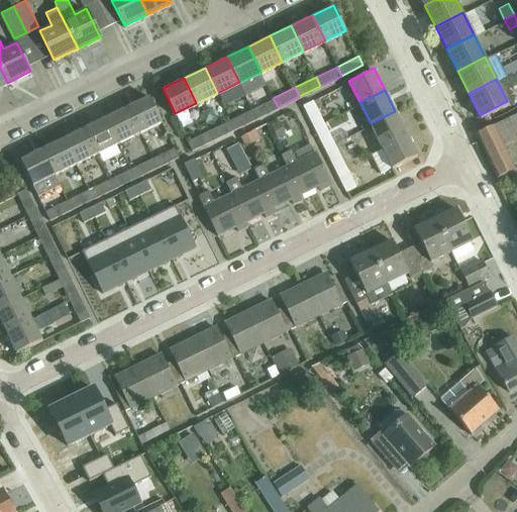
[(148,95),(127,105),(139,130),(162,120),(148,95)]
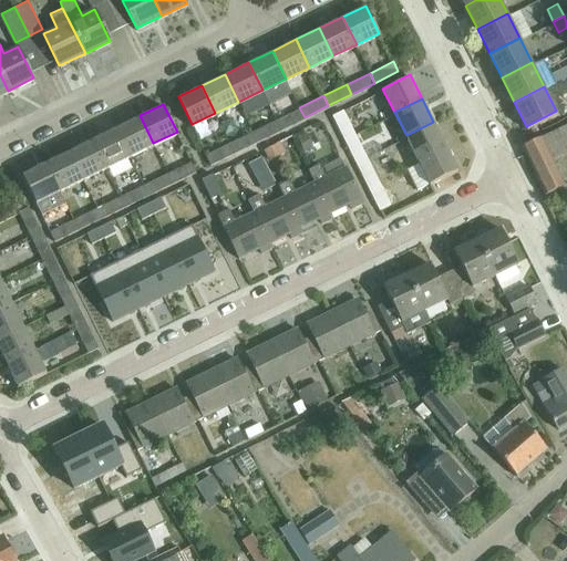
[(281,128),(305,117),(299,107),(276,118),(281,128)]
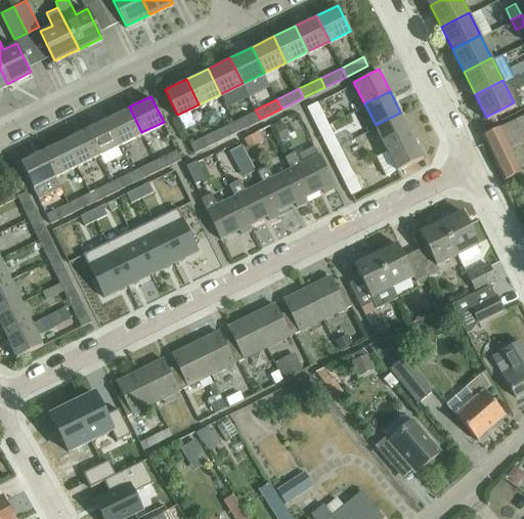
[(308,104),(318,127),(328,122),(316,100),(308,104)]
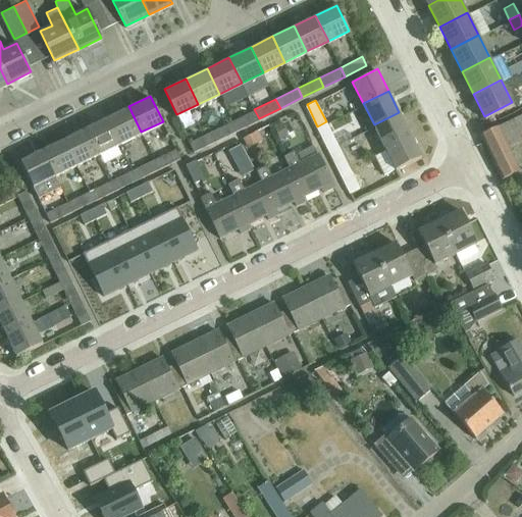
[(128,106),(107,117),(119,143),(141,132),(128,106)]
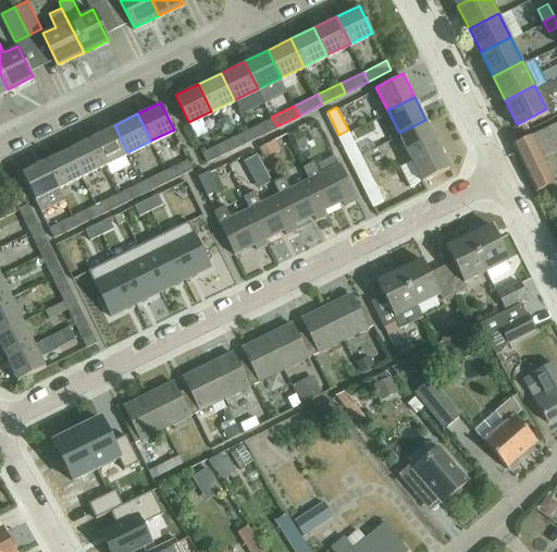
[(276,126),(271,117),(248,127),(252,137),(276,126)]
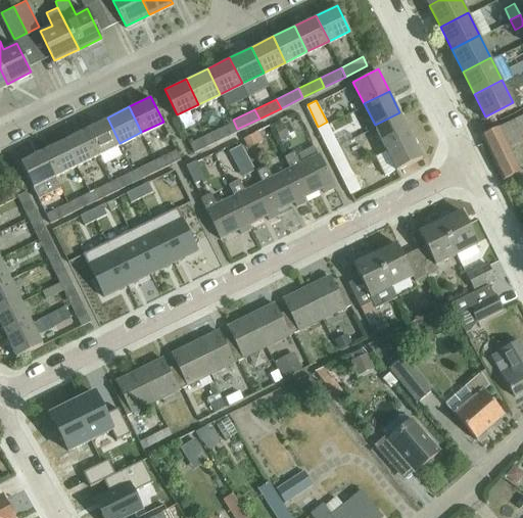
[(509,144),(522,137),(522,111),(480,133),(503,178),(520,169),(509,144)]
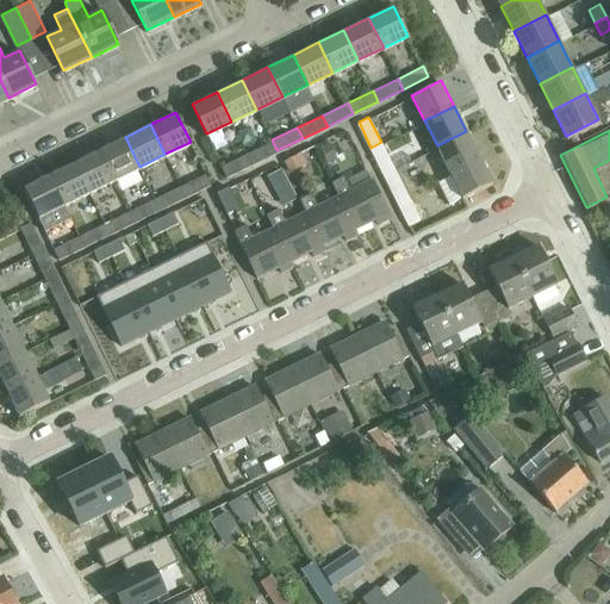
[(437,145),(449,170),(479,156),(466,131),(437,145)]
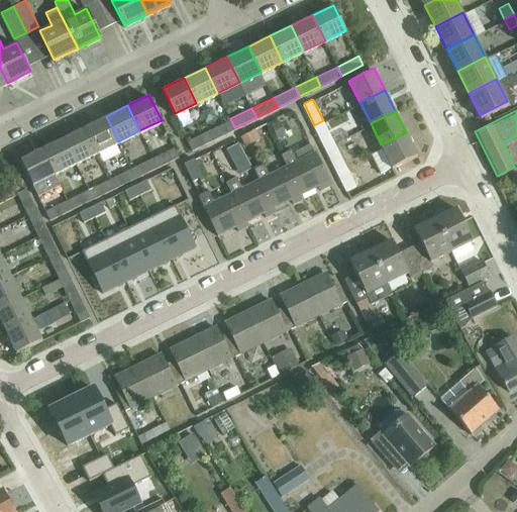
[(106,116),(85,126),(97,151),(118,141),(106,116)]
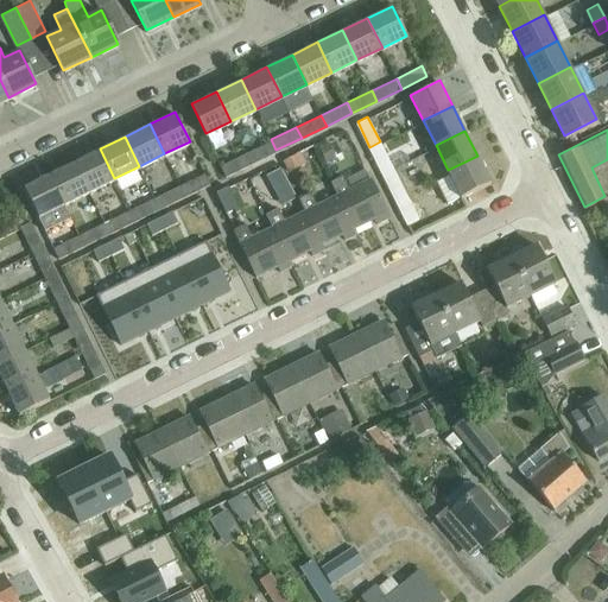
[(251,163),(276,150),(271,139),(246,152),(251,163)]
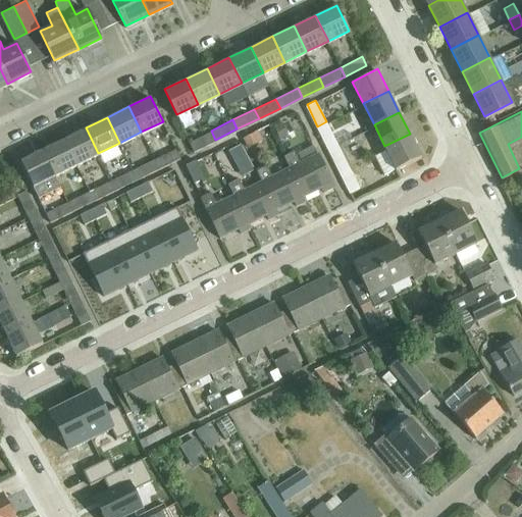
[(317,126),(328,147),(337,143),(326,121),(317,126)]
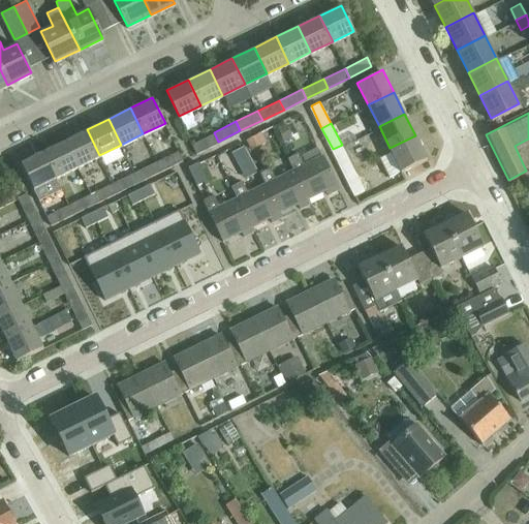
[(87,129),(65,141),(78,166),(99,155),(87,129)]
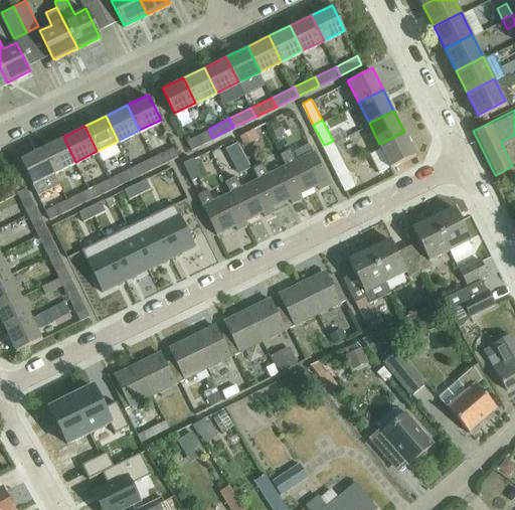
[(250,128),(238,133),(243,143),(254,138),(250,128)]
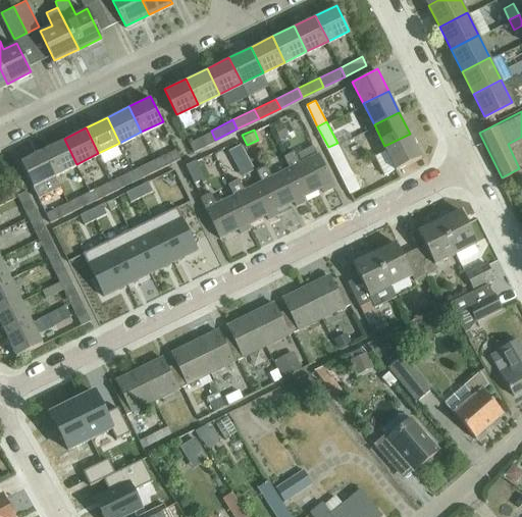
[(194,150),(215,140),(211,131),(190,141),(194,150)]
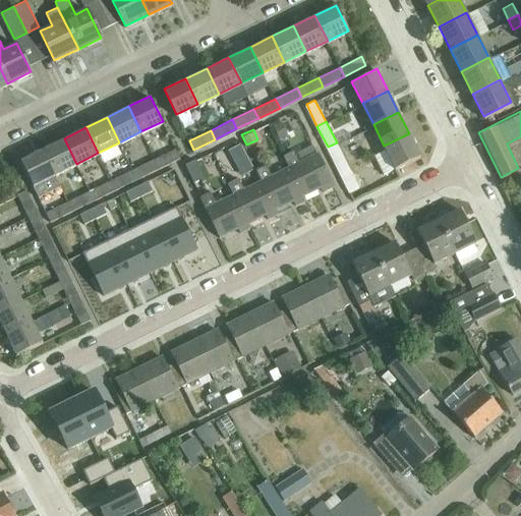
[(409,133),(384,146),(385,148),(373,153),(384,171),(394,166),(395,167),(420,155),(409,133)]
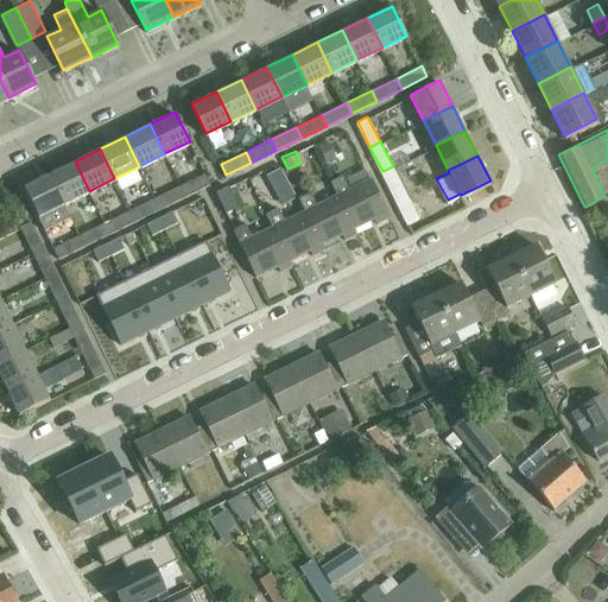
[(75,162),(50,173),(64,203),(89,191),(75,162)]
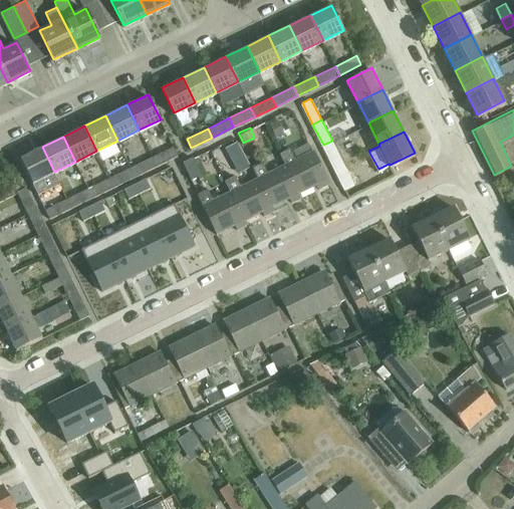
[(342,162),(332,141),(323,145),(333,167),(342,162)]
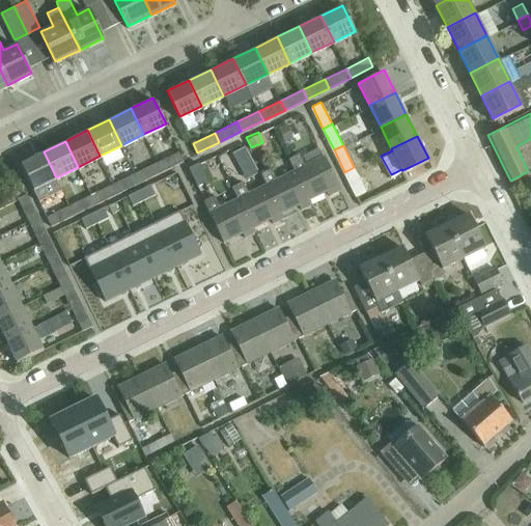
[(161,170),(184,159),(178,150),(157,161),(161,170)]
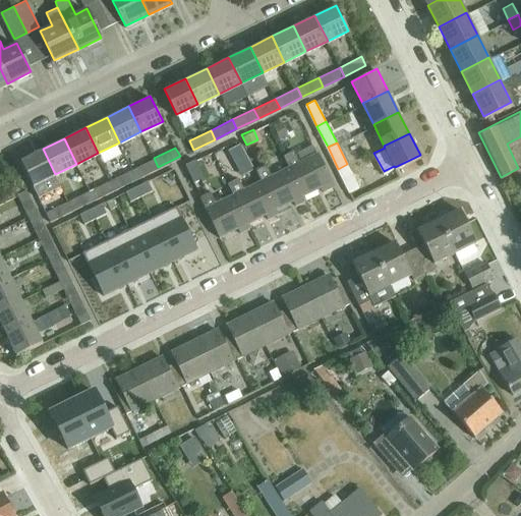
[(55,174),(43,149),(20,159),(33,184),(55,174)]
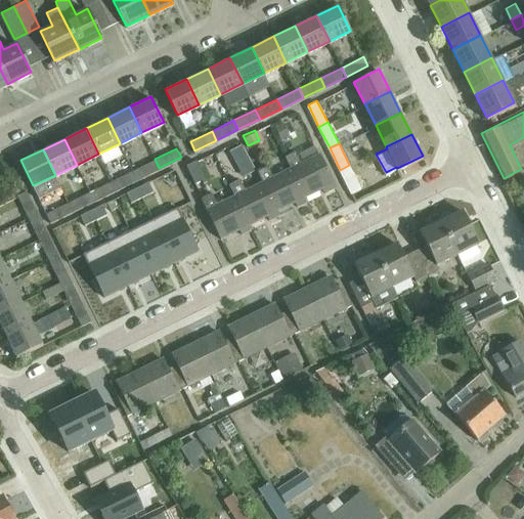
[(285,155),(290,166),(304,196),(305,195),(322,186),(324,190),(336,185),(334,181),(319,153),(301,161),(295,149),(285,155)]
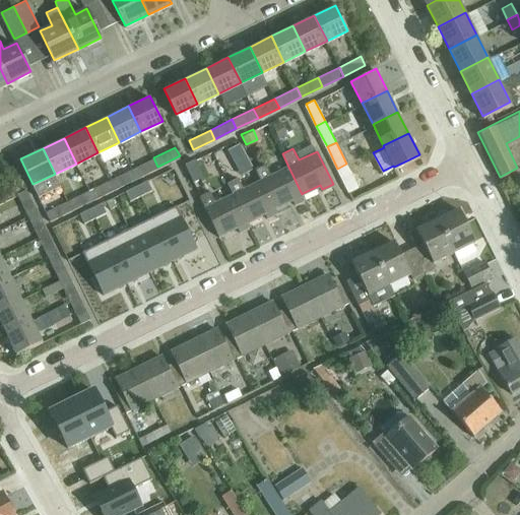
[(157,167),(153,157),(132,168),(136,177),(157,167)]
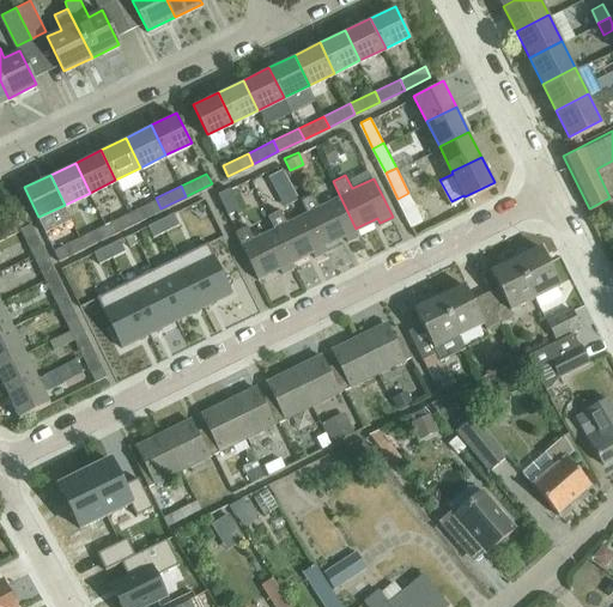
[(237,211),(242,208),(230,186),(218,192),(228,212),(236,207),(237,211)]
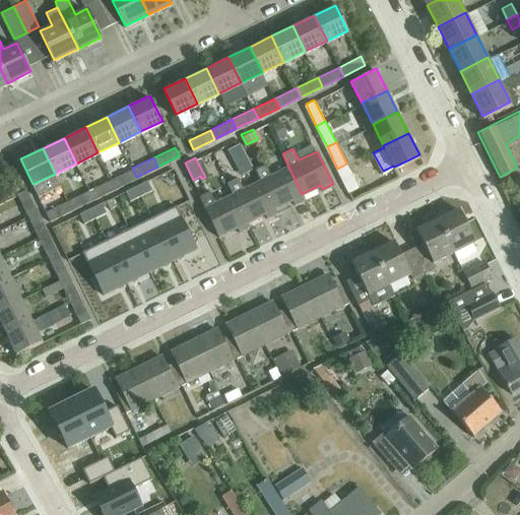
[(255,168),(260,179),(274,207),(275,207),(293,198),(295,203),(305,197),(303,193),(302,194),(287,165),(271,174),(265,162),(255,168)]
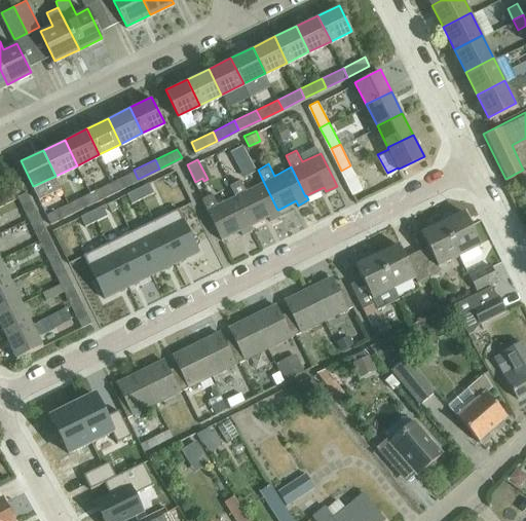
[(341,171),(352,192),(362,187),(350,165),(341,171)]
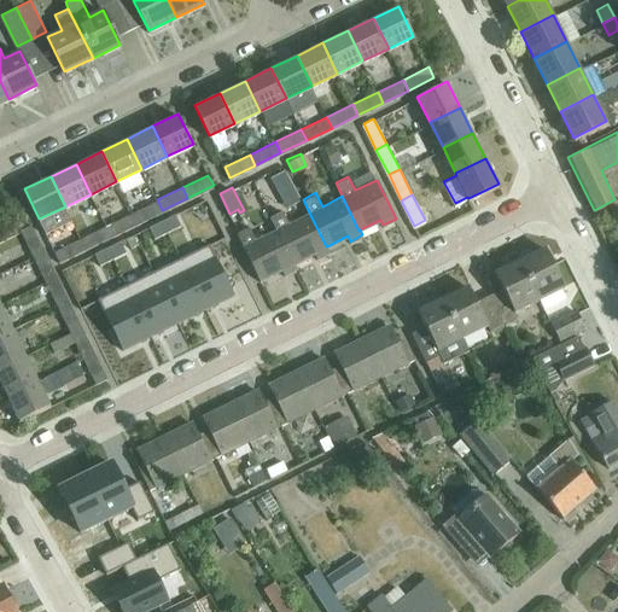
[(162,210),(157,199),(132,213),(136,223),(162,210)]
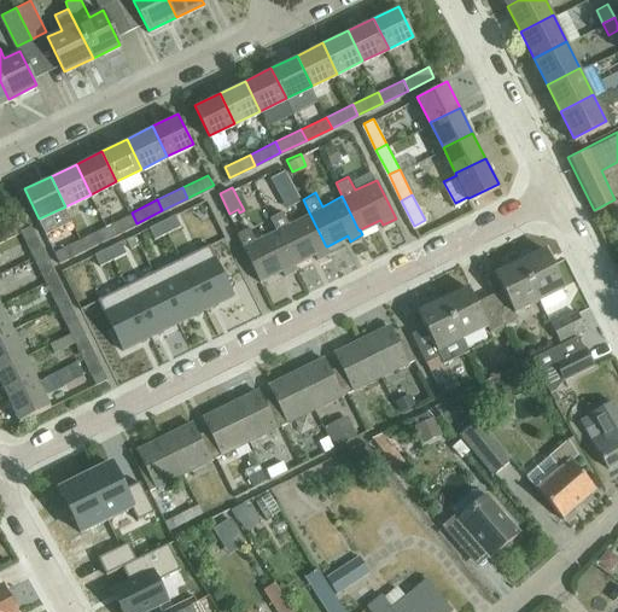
[(269,215),(277,228),(293,263),(295,262),(315,252),(318,257),(330,251),(327,246),(326,246),(309,213),(289,222),(283,209),(269,215)]
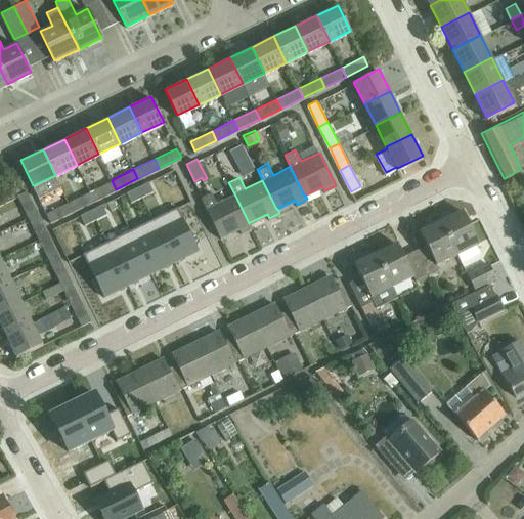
[(116,189),(112,180),(89,190),(94,200),(116,189)]
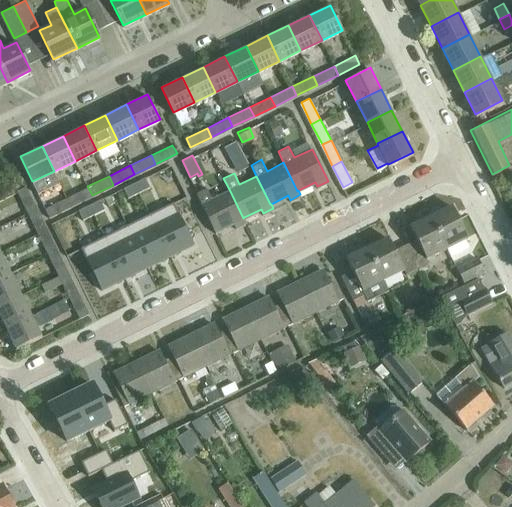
[(145,176),(134,181),(138,191),(149,185),(145,176)]
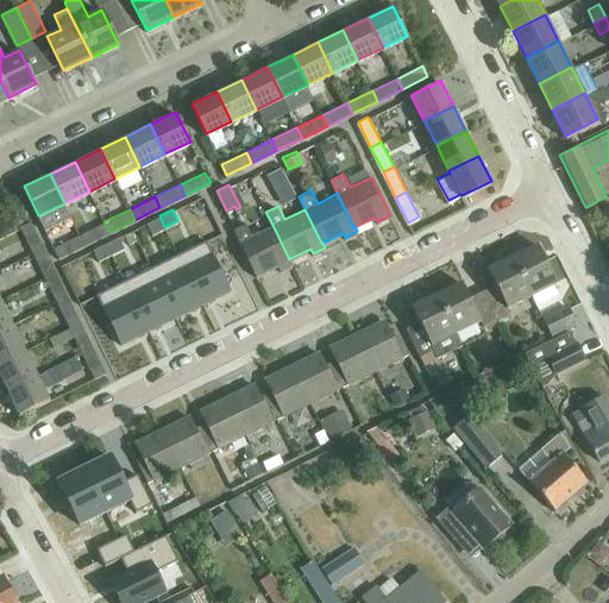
[(152,233),(164,227),(159,215),(146,221),(152,233)]
